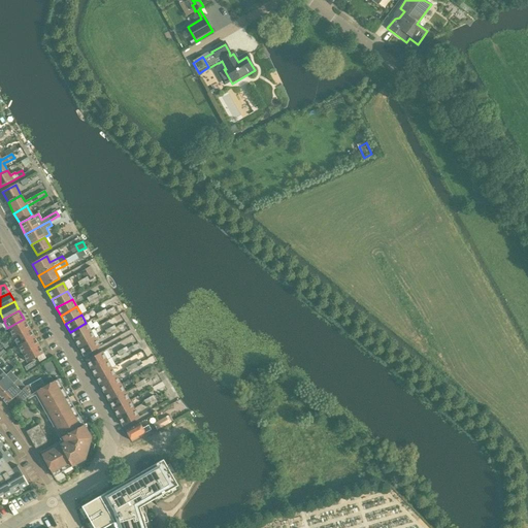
[(24,319),(7,328),(12,336),(29,328),(24,319)]
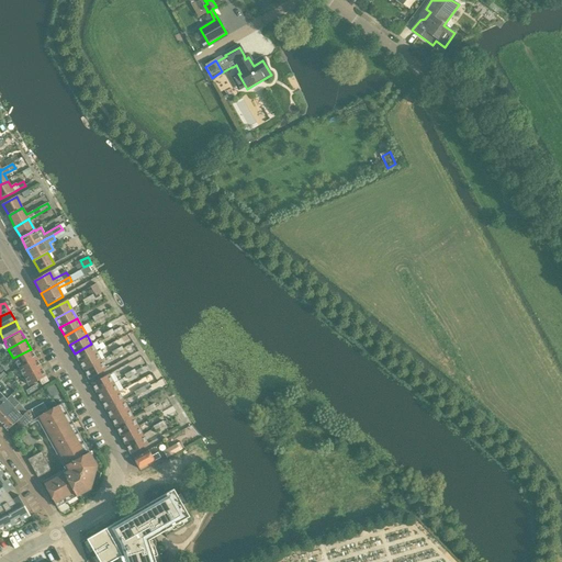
[(75,353),(79,362),(96,352),(91,344),(75,353)]
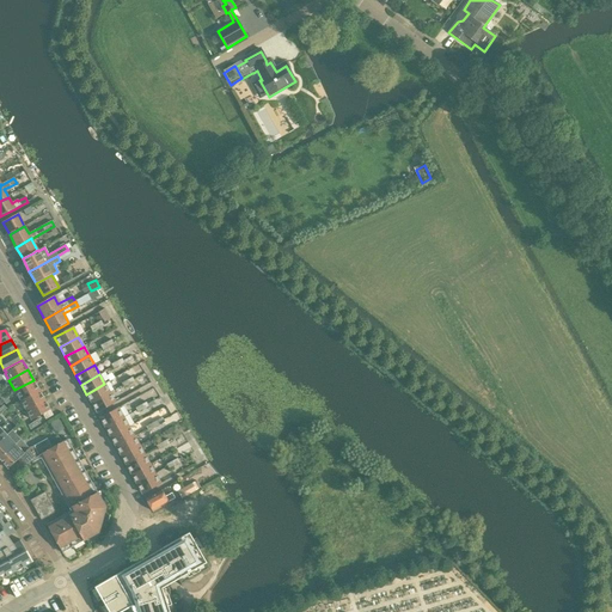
[(34,380),(14,390),(20,401),(38,390),(34,380)]
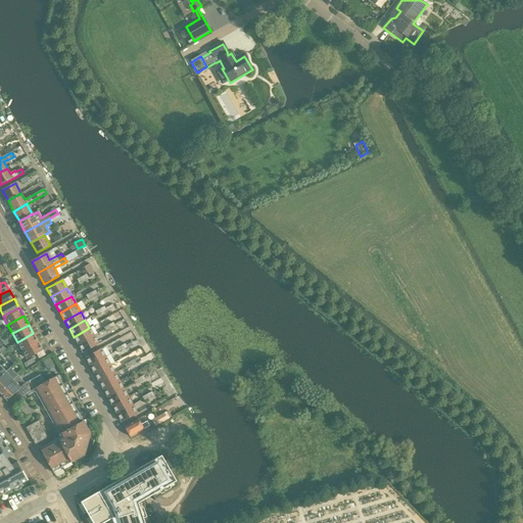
[(74,337),(78,345),(94,336),(89,328),(74,337)]
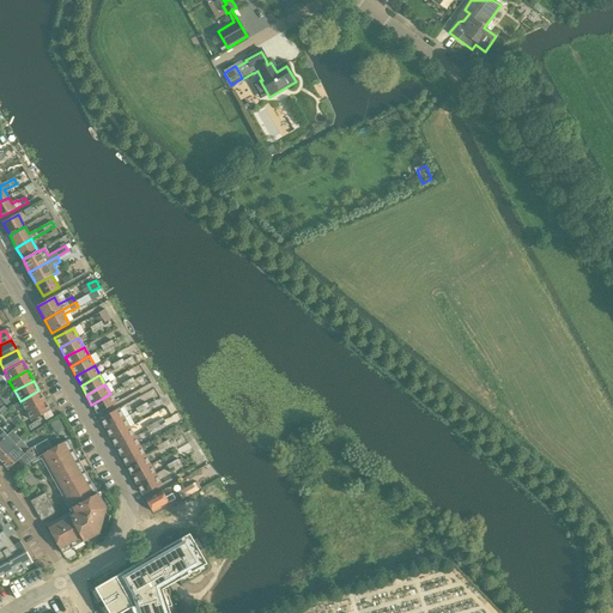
[(38,390),(20,401),(25,411),(44,400),(38,390)]
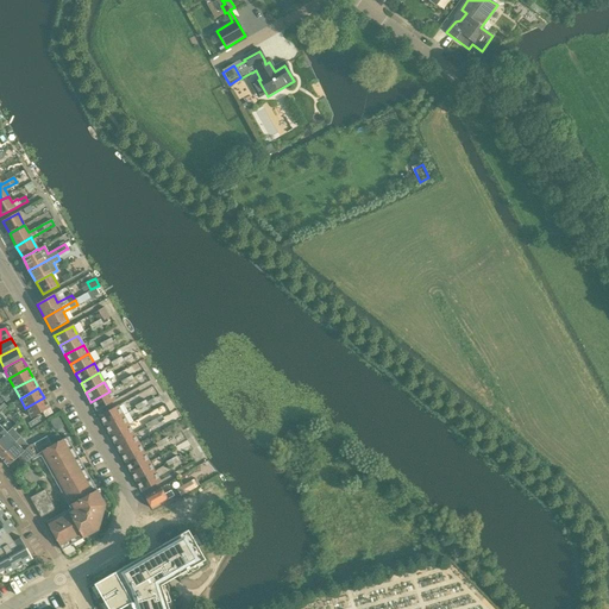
[(96,412),(114,401),(110,391),(90,402),(96,412)]
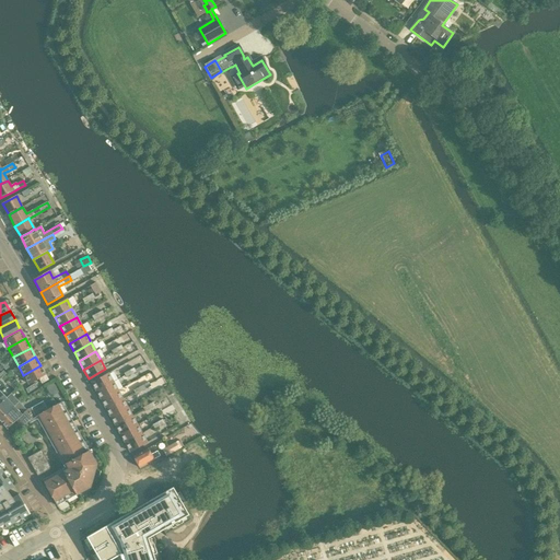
[(41,365),(23,375),(28,385),(38,378),(46,375),(41,365)]
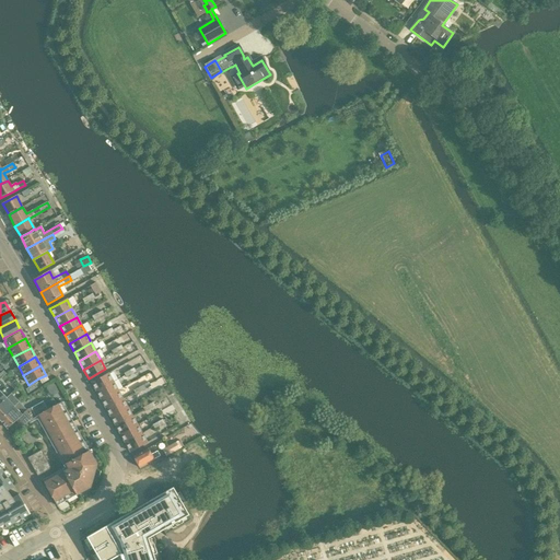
[(91,383),(96,392),(113,383),(108,374),(91,383)]
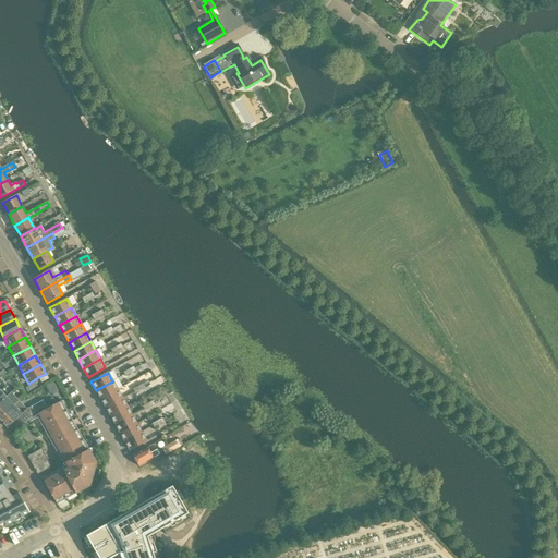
[(46,374),(38,377),(41,381),(41,383),(48,379),(46,374)]
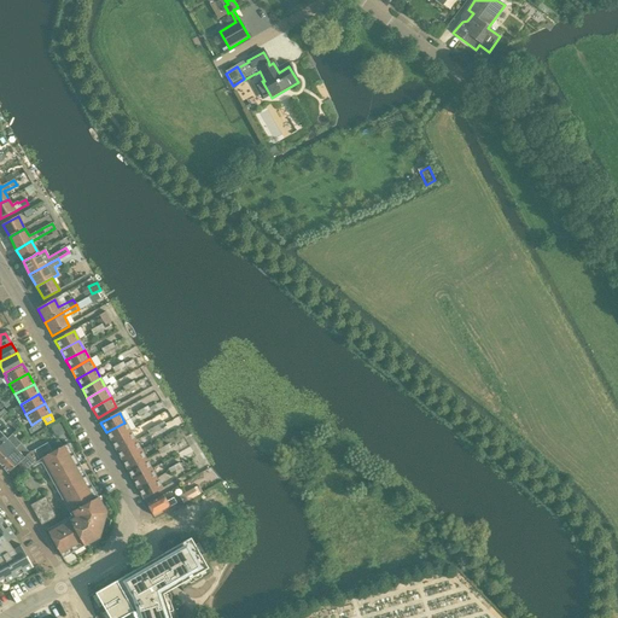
[(106,432),(111,442),(130,431),(124,423),(106,432)]
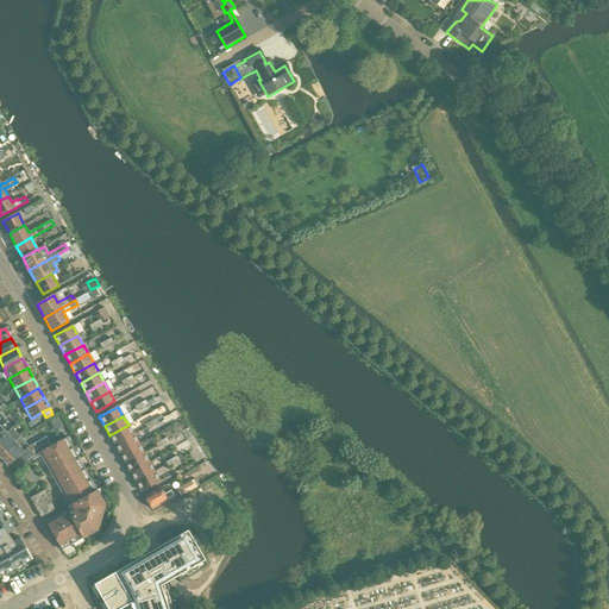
[(36,419),(27,424),(31,428),(41,421),(38,418),(36,419)]
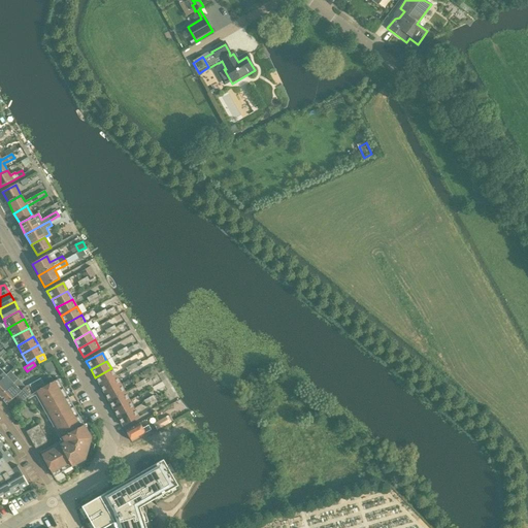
[(95,377),(100,386),(116,376),(111,368),(95,377)]
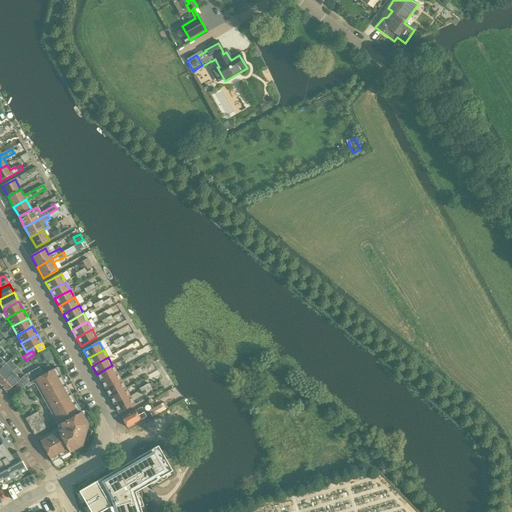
[(16,368),(17,368),(15,366),(11,362),(9,360),(5,364),(0,368),(0,382),(13,371),(16,368)]
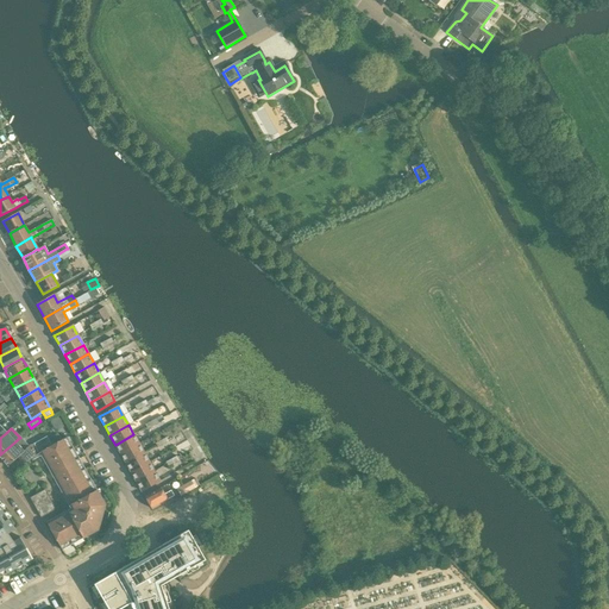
[(115,445),(120,454),(139,444),(133,434),(115,445)]
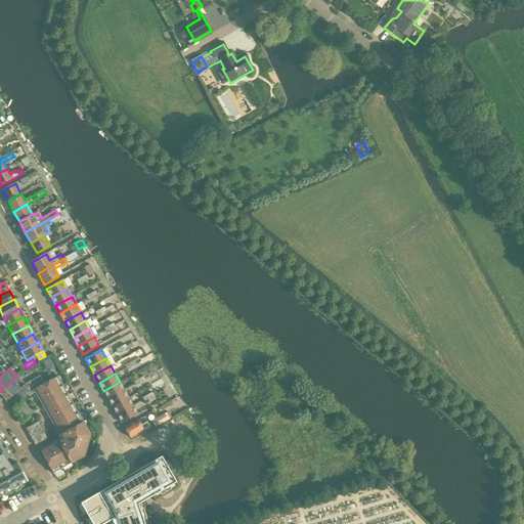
[(34,390),(29,382),(29,383),(30,384),(27,386),(26,384),(25,385),(17,377),(16,377),(13,380),(0,391),(0,394),(6,402),(6,401),(14,394),(20,400),(28,394),(32,391),(34,390)]
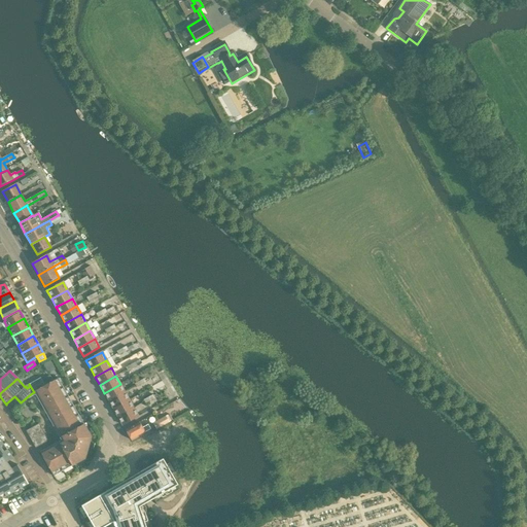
[(57,380),(45,386),(41,379),(30,385),(34,392),(61,441),(40,452),(51,475),(53,475),(54,475),(62,469),(71,464),(72,466),(84,459),(85,454),(81,453),(84,441),(90,443),(91,437),(83,425),(81,426),(57,380)]
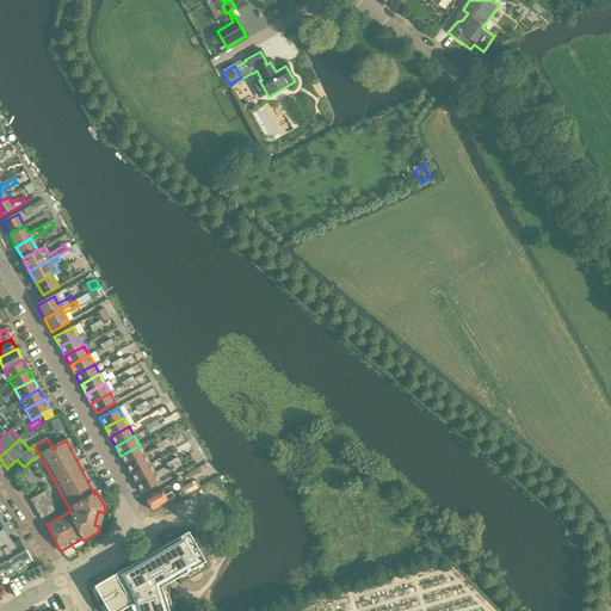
[(121,456),(127,466),(144,455),(140,445),(121,456)]
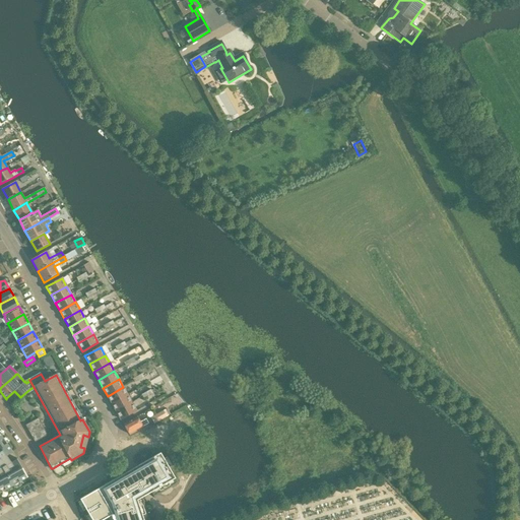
[(108,396),(112,404),(127,395),(123,387),(108,396)]
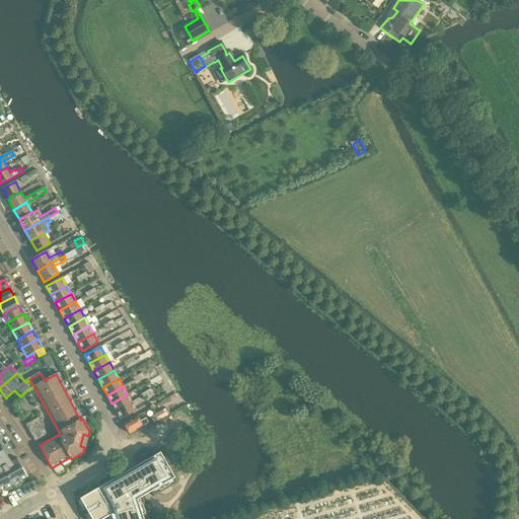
[(112,403),(116,411),(132,402),(127,394),(112,403)]
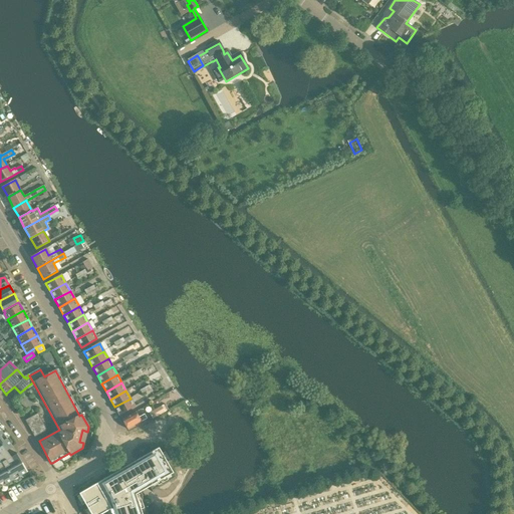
[(119,416),(135,407),(131,399),(114,407),(119,416)]
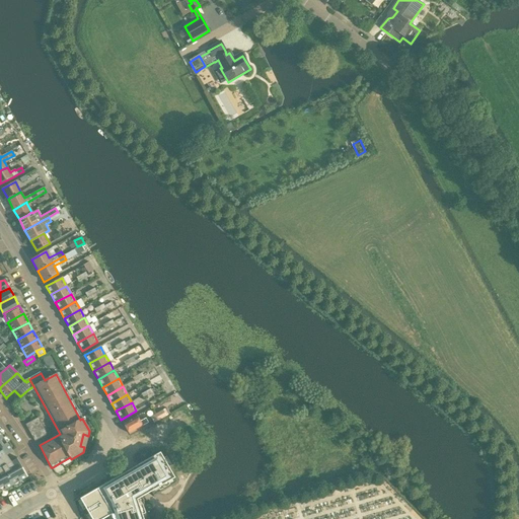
[(166,416),(163,411),(150,417),(154,423),(166,416)]
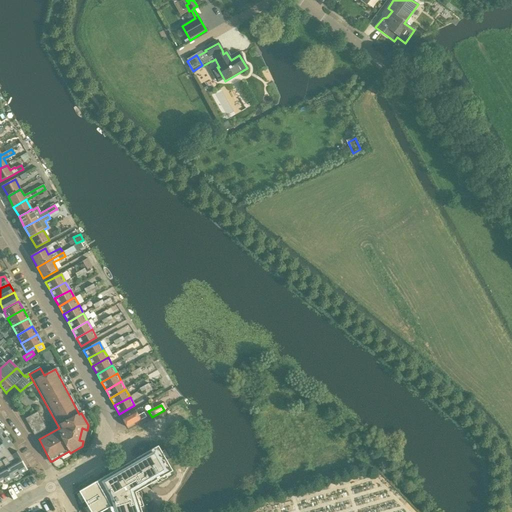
[(127,428),(146,417),(143,413),(138,416),(135,410),(121,418),(127,428)]
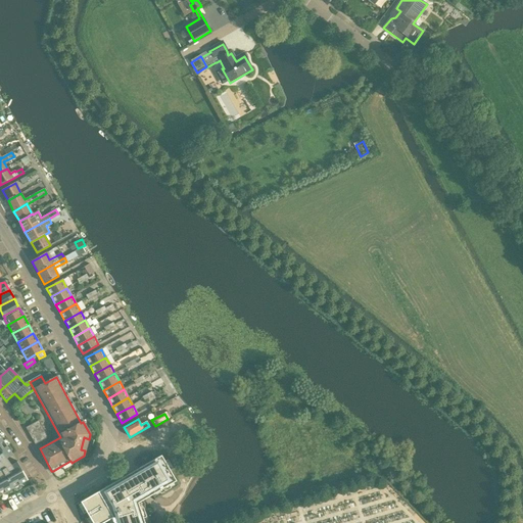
[(35,445),(48,438),(39,421),(26,428),(35,445)]
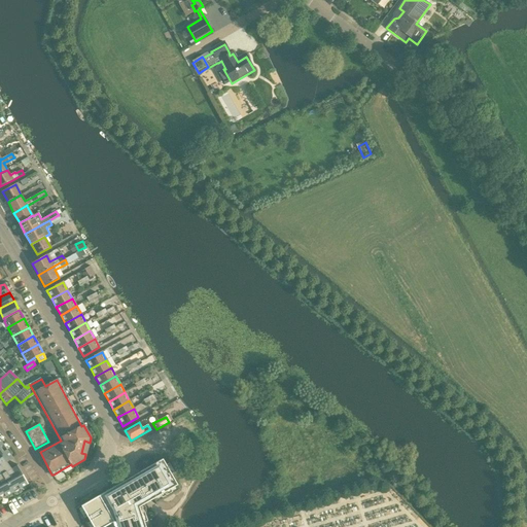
[(0,499),(12,493),(28,484),(18,464),(16,465),(11,458),(12,457),(2,444),(0,440),(0,472),(1,475),(0,473),(0,499)]
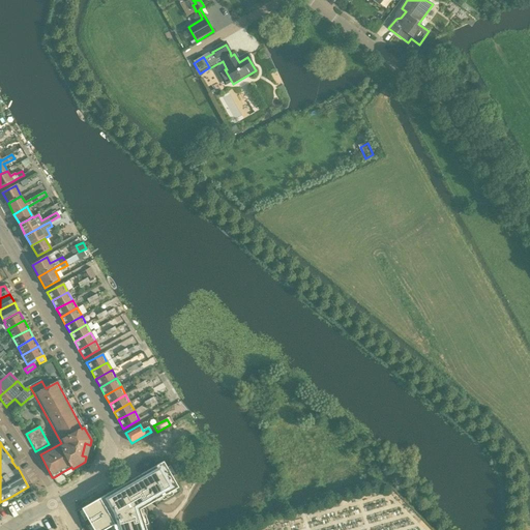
[(82,508),(76,512),(81,528),(81,529),(153,529),(148,512),(149,512),(156,507),(182,493),(179,488),(178,488),(177,486),(172,476),(167,468),(164,462),(139,475),(121,486),(118,488),(117,489),(105,496),(82,508)]
